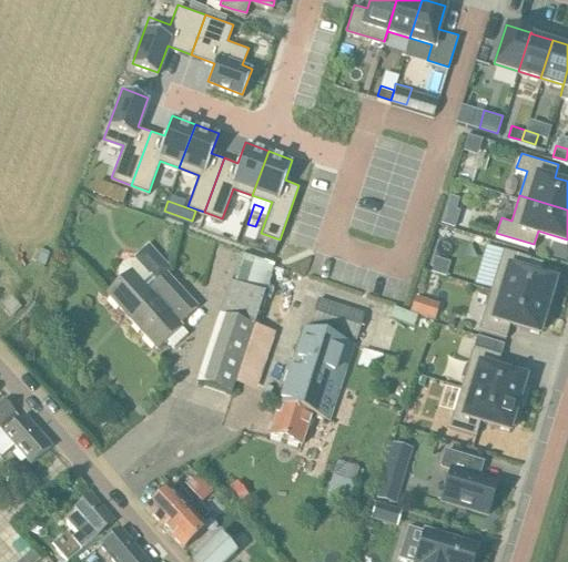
[(40,244),(36,257),(44,261),(49,248),(40,244)]
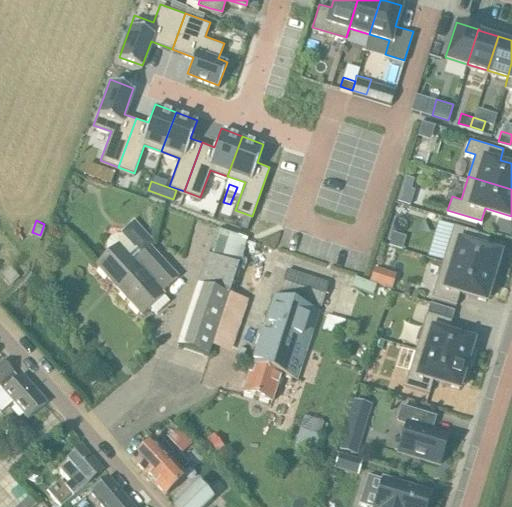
[(453,222),(442,259),(496,275),(502,256),(500,255),(501,251),(486,246),(474,243),(478,229),(453,222)]
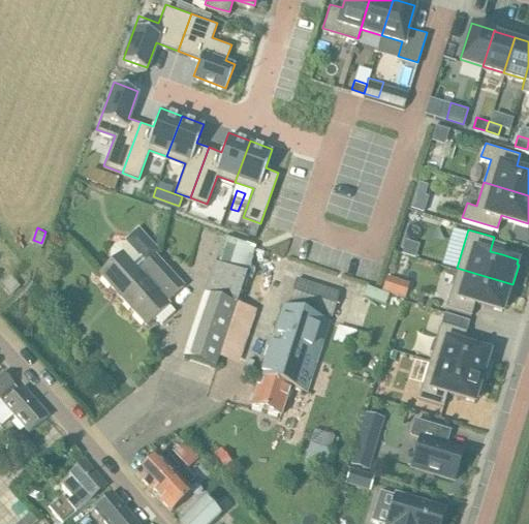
[(215,258),(184,353),(215,364),(219,353),(238,361),(256,307),(237,300),(246,270),(252,251),(254,246),(222,235),(218,250),(215,258)]
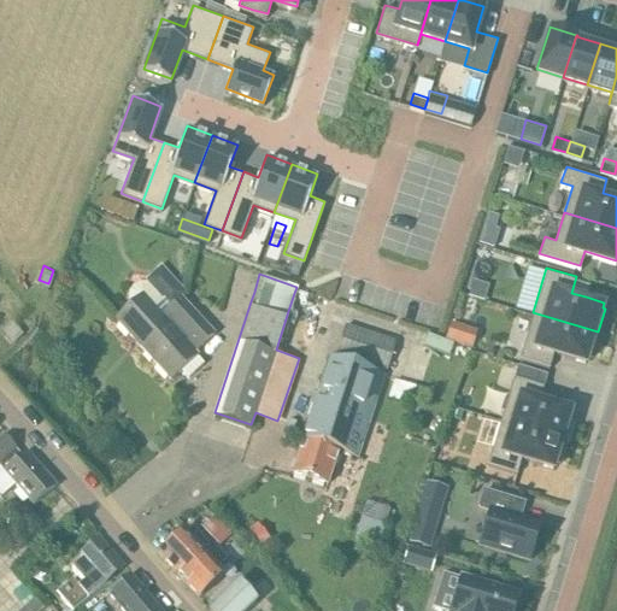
[(140,341),(171,375),(181,366),(188,375),(204,360),(197,352),(194,348),(213,330),(181,295),(164,310),(156,301),(163,295),(150,280),(141,278),(134,282),(129,291),(129,294),(134,300),(117,315),(135,335),(136,333),(141,339),(140,341)]
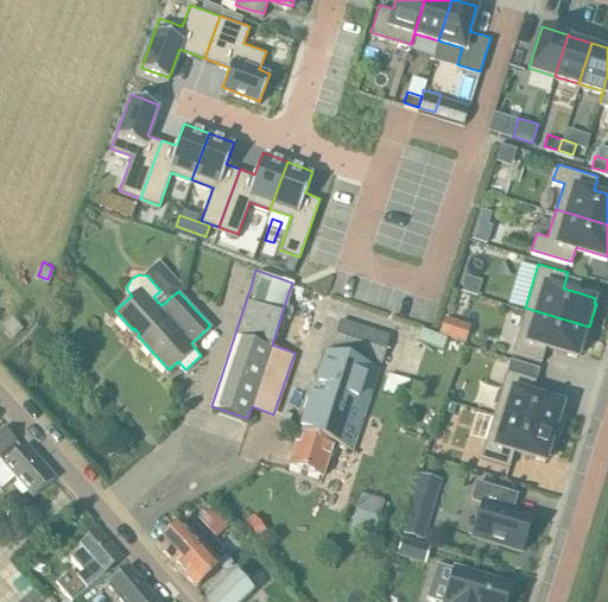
[(525,308),(512,350),(542,359),(546,346),(577,355),(580,348),(583,349),(589,327),(525,308)]
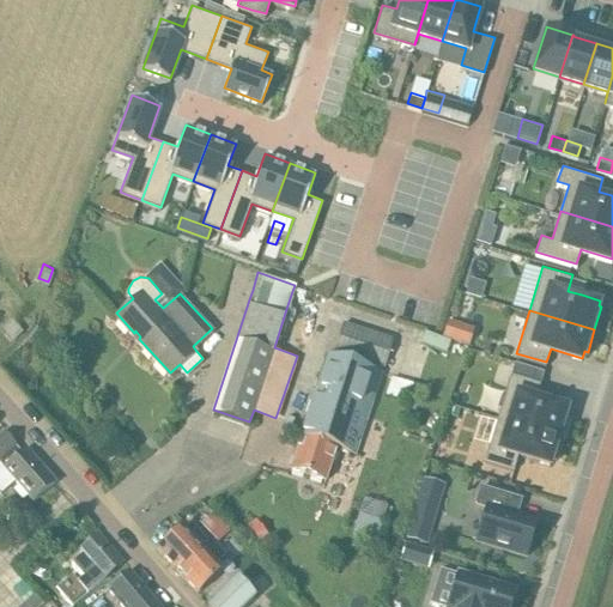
[(448,316),(443,333),(468,340),(474,325),(448,316)]
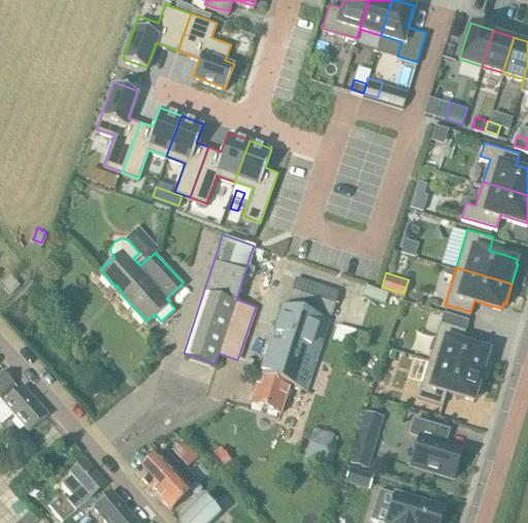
[(296,273),(289,300),(331,313),(338,286),(296,273)]
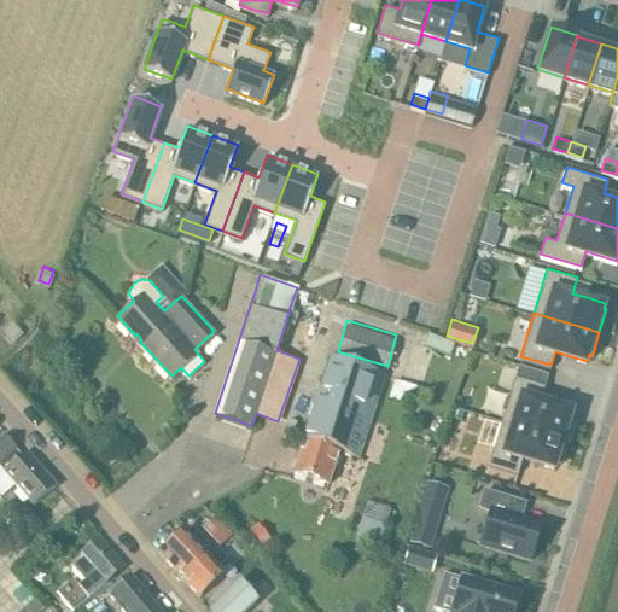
[(427,330),(423,342),(450,351),(454,339),(427,330)]
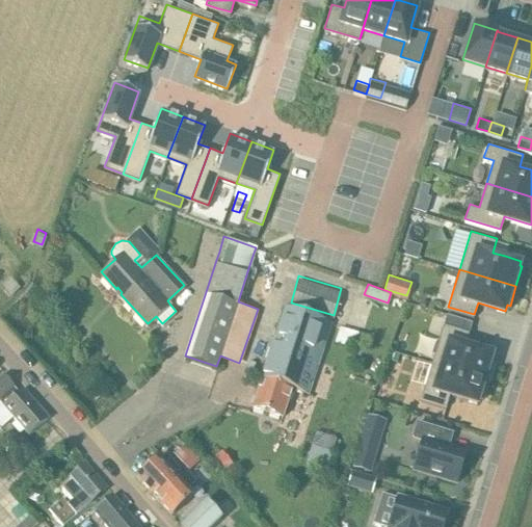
[(330,319),(285,305),(253,404),(283,414),(292,386),(308,390),(330,319)]
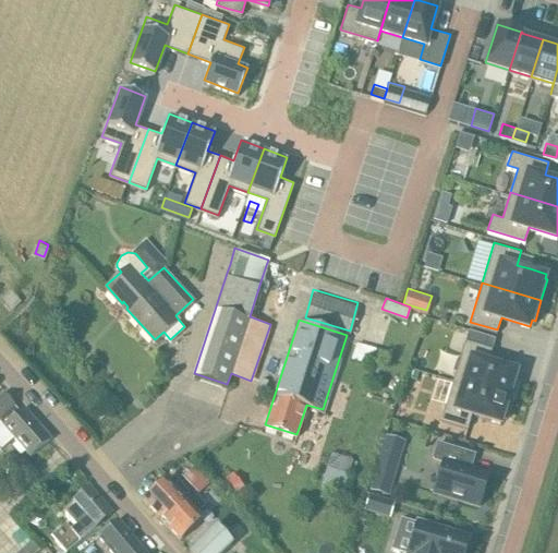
[(465,338),(452,377),(511,395),(518,374),(516,373),(517,369),(487,360),(492,346),(465,338)]
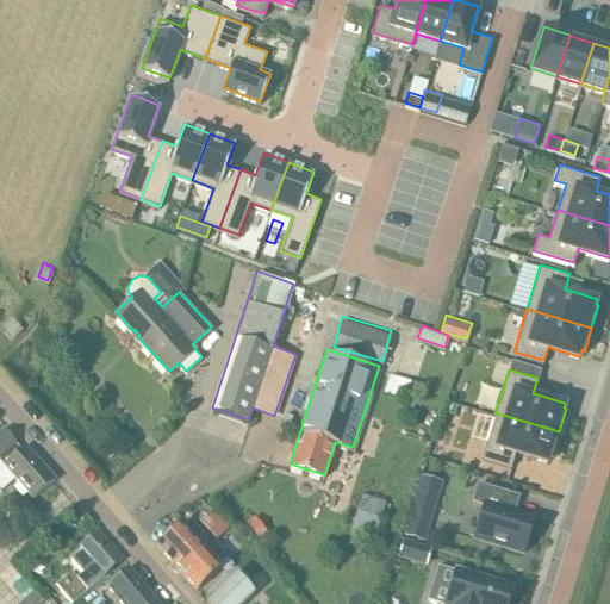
[(454,411),(458,402),(444,398),(442,408),(454,411)]
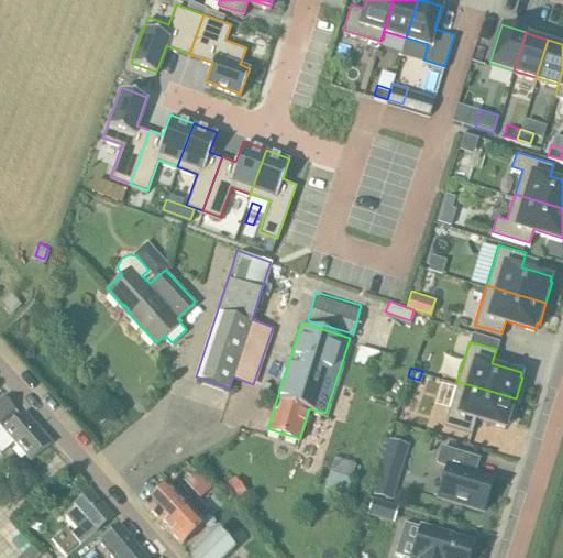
[(456,381),(444,420),(472,429),(476,416),(505,425),(507,419),(509,420),(516,398),(456,381)]
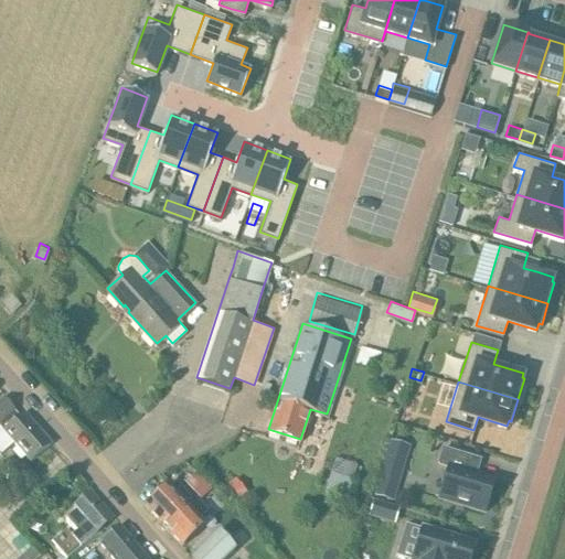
[(24,410),(21,414),(3,394),(0,397),(0,422),(17,443),(25,453),(30,459),(51,440),(24,410)]
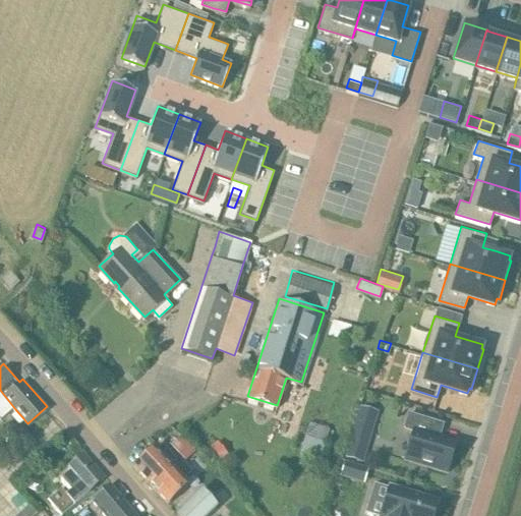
[(361,403),(346,454),(363,459),(370,435),(369,435),(378,408),(361,403)]
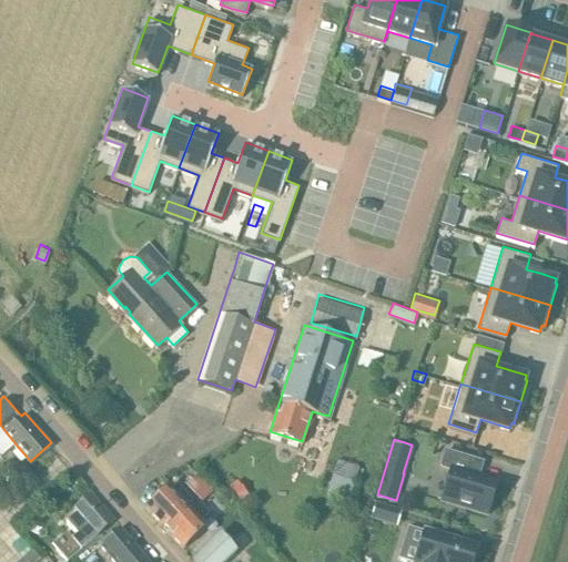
[(17,446),(11,450),(20,460),(26,456),(17,446)]
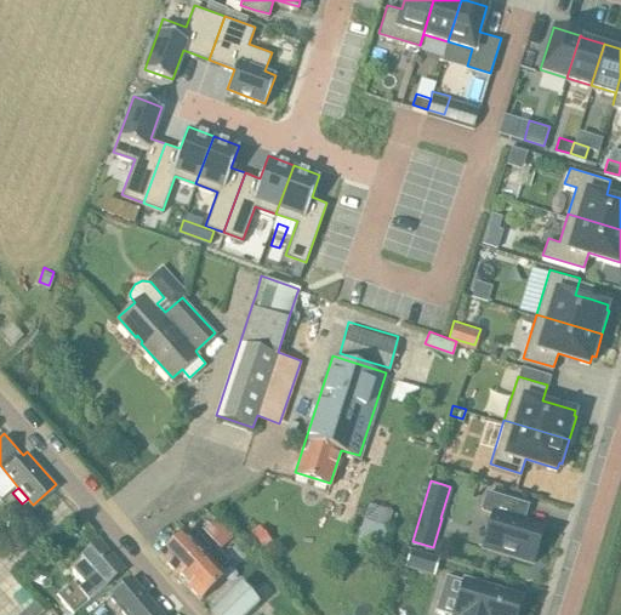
[(488,489),(482,507),(493,511),(483,545),(533,559),(543,524),(511,514),(516,499),(488,489)]
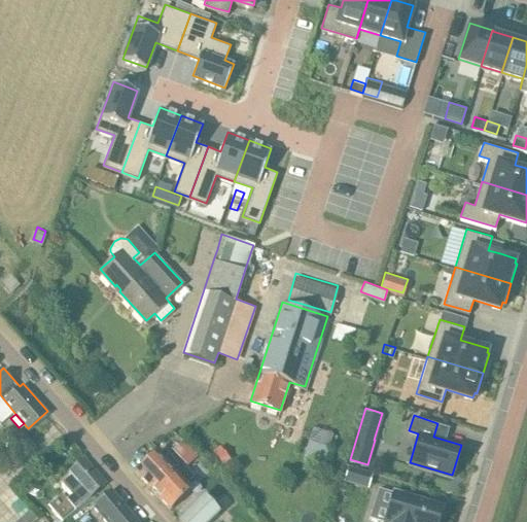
[(187,443),(176,453),(186,465),(198,454),(187,443)]
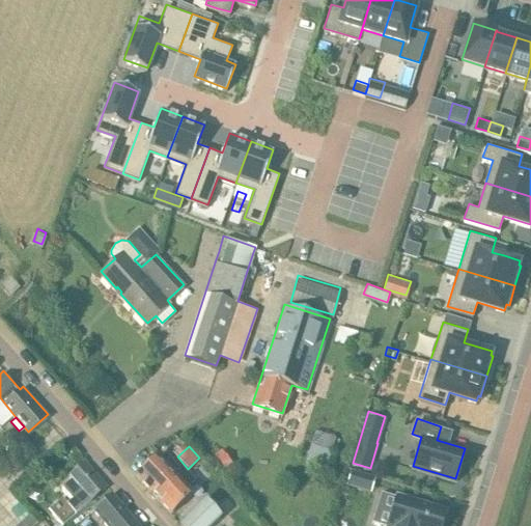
[(158,453),(137,472),(158,495),(177,476),(158,453)]
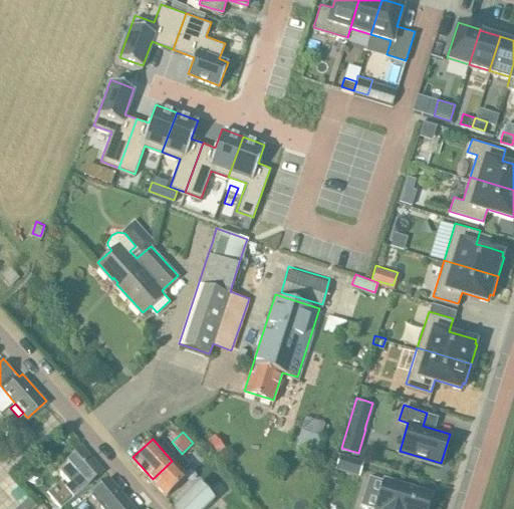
[(54,508),(58,508),(103,468),(82,445),(67,459),(69,461),(60,470),(70,481),(65,485),(59,478),(47,488),(55,498),(49,503),(54,508)]
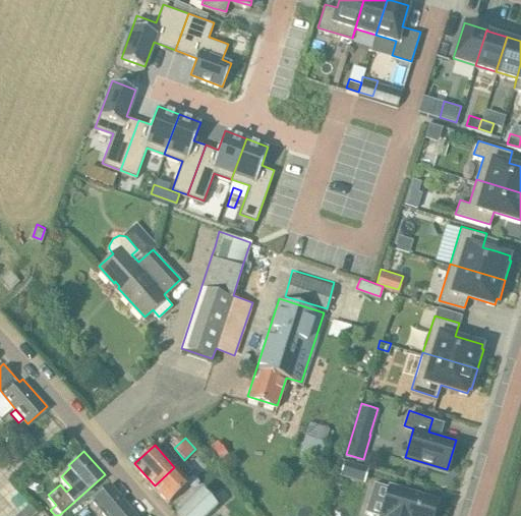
[(344,457),(340,472),(364,479),(368,464),(344,457)]
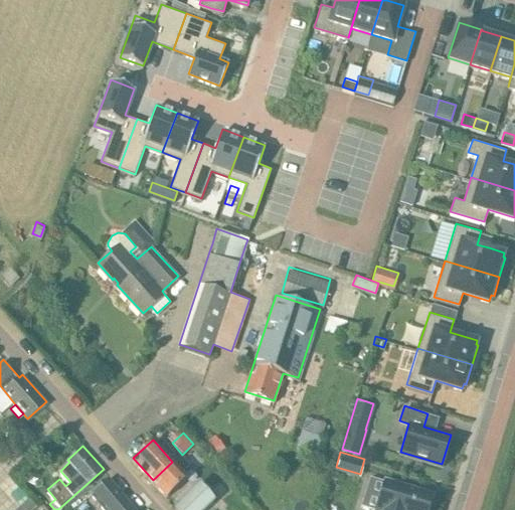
[(181,454),(172,462),(153,480),(166,494),(186,477),(180,470),(188,463),(181,454)]
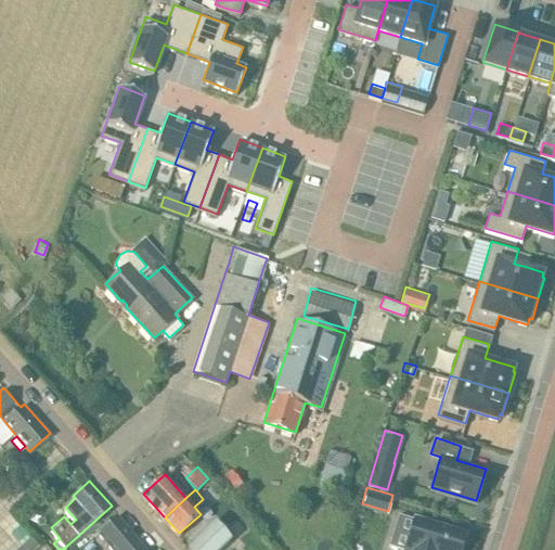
[(462,549),(469,531),(414,513),(403,549),(462,549)]
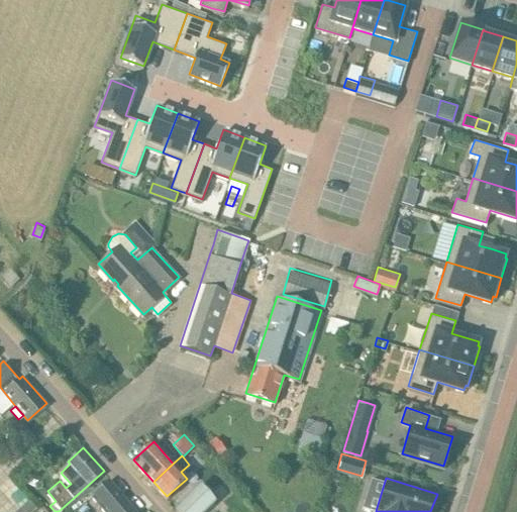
[(109,480),(93,493),(92,493),(108,511),(122,511),(130,505),(109,480)]
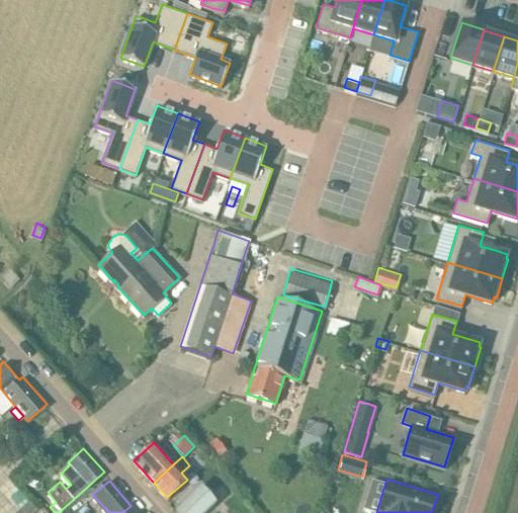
[(174,507),(179,512),(201,512),(214,502),(199,485),(174,507)]
